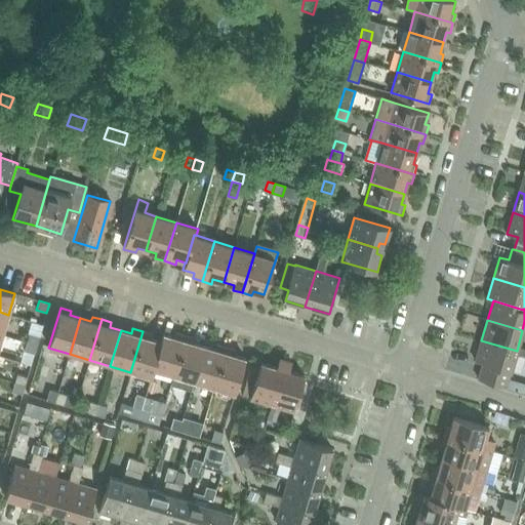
[(153,370),(160,341),(150,339),(152,334),(143,331),(130,372),(151,378),(153,370)]
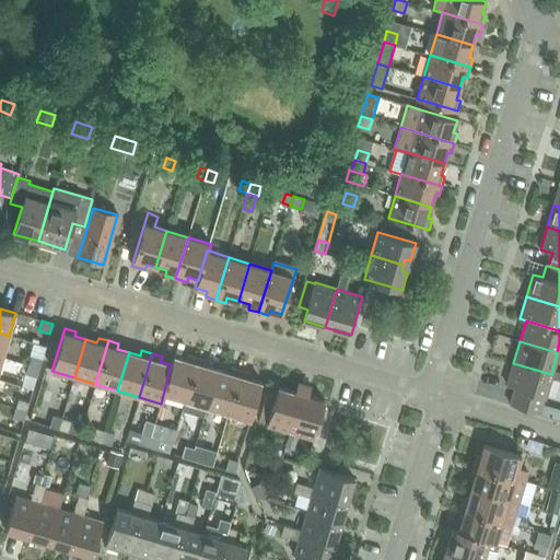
[(27,365),(38,369),(42,359),(30,356),(27,365)]
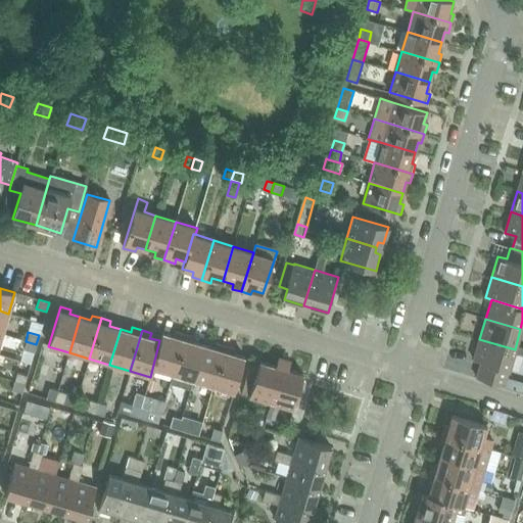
[(172,375),(184,334),(175,332),(174,336),(162,333),(159,340),(152,369),(172,375)]
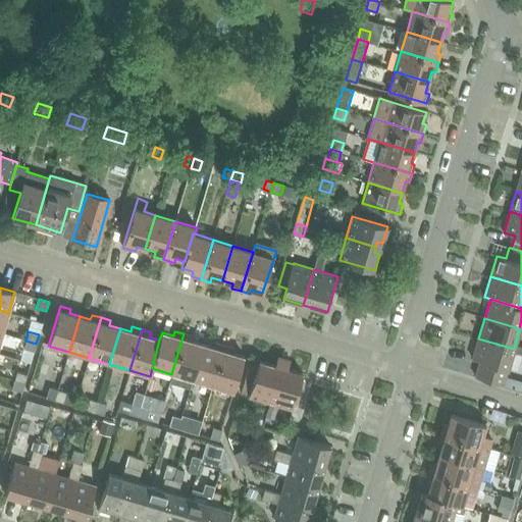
[(192,380),(203,345),(192,342),(194,336),(184,333),(171,374),(192,380)]
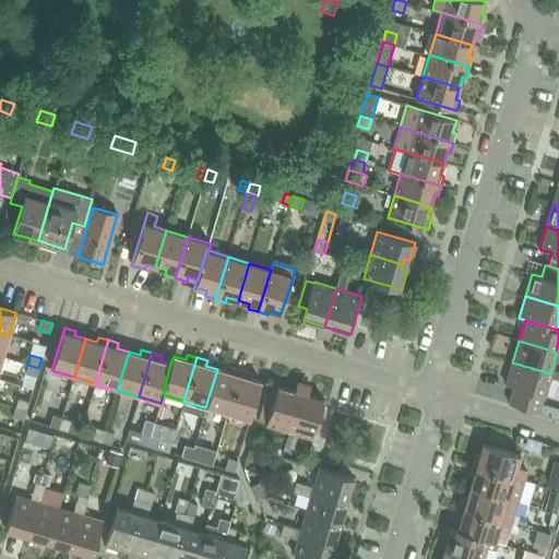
[(512,363),(506,384),(514,387),(509,403),(538,412),(549,377),(558,379),(558,371),(551,369),(550,373),(512,363)]
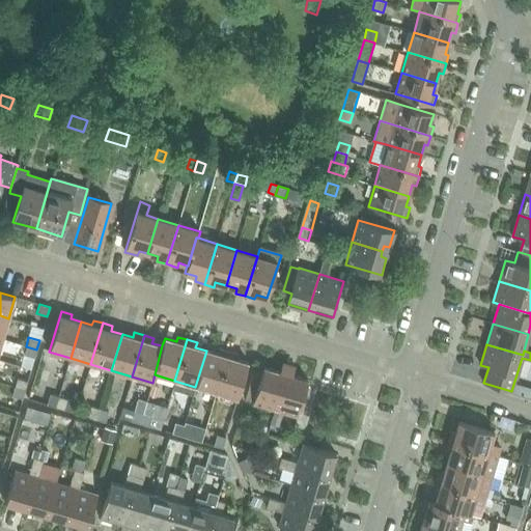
[(34,358),(36,350),(26,346),(24,355),(34,358)]
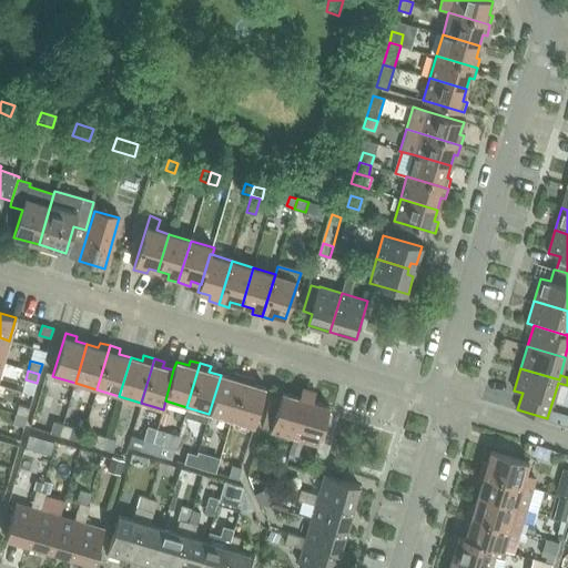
[(231,421),(244,376),(234,373),(232,378),(221,375),(209,414),(231,421)]
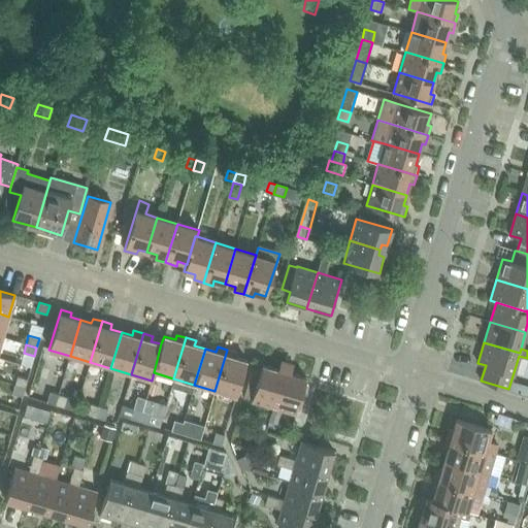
[(227,350),(215,391),(235,397),(246,361),(235,357),(236,353),(227,350)]
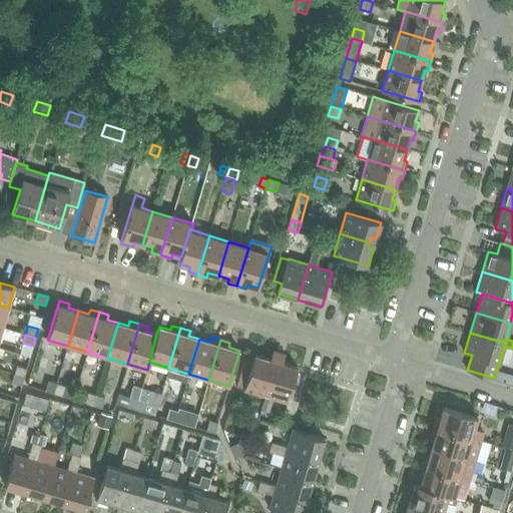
[(266,396),(274,367),(269,365),(271,360),(254,355),(253,359),(245,357),(236,386),(244,388),(244,390),(266,396)]
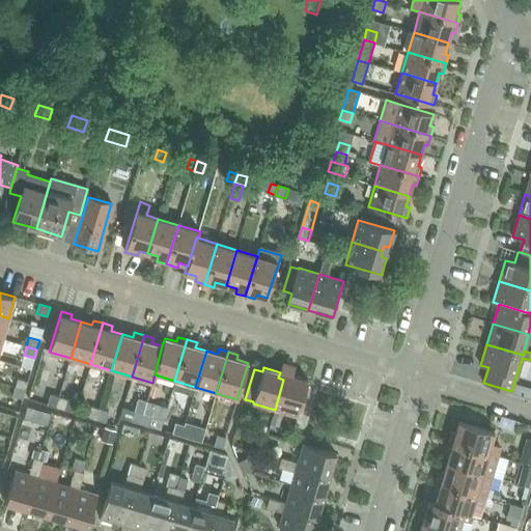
[(283,380),(275,410),(282,412),(297,416),(308,381),(291,375),(289,382),(283,380)]
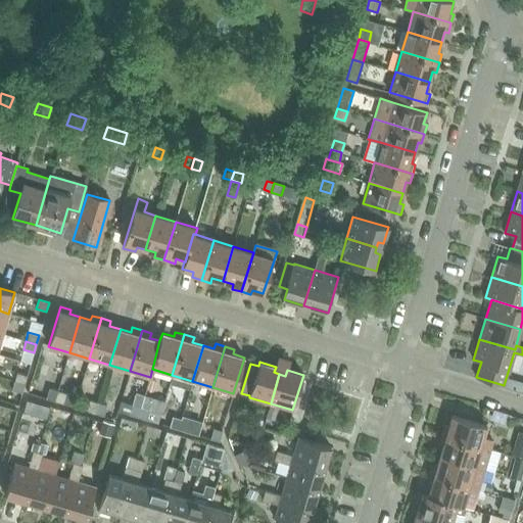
[(13,381),(25,384),(27,376),(16,373),(13,381)]
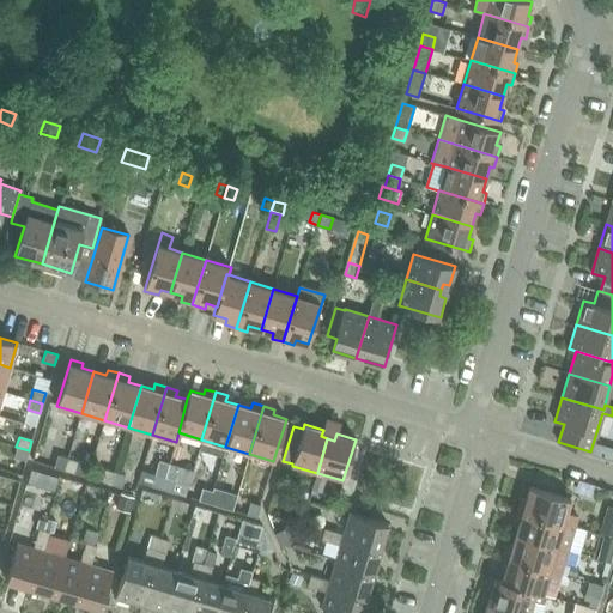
[(25,460),(29,450),(16,447),(13,456),(25,460)]
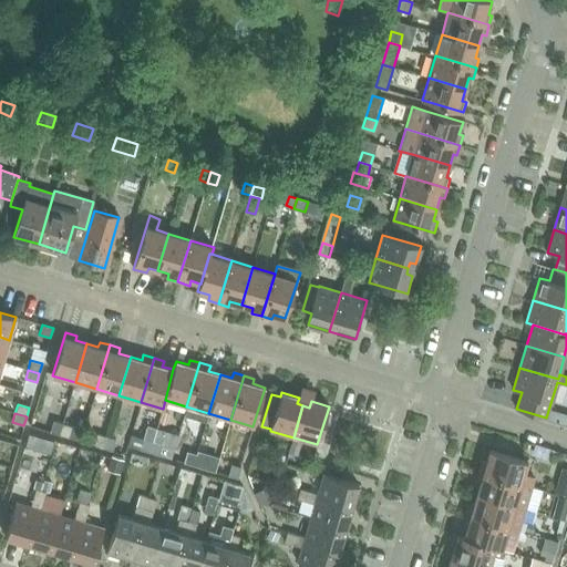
[(60,434),(63,423),(53,421),(50,432),(60,434)]
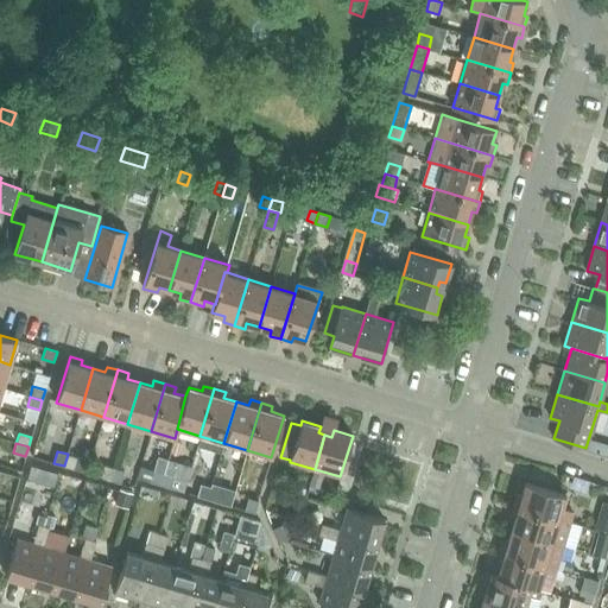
[(68,454),(64,466),(74,469),(76,457),(68,454)]
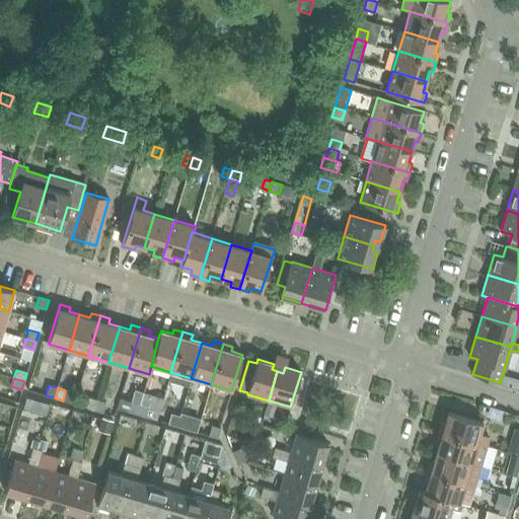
[(94,410),(97,399),(88,396),(85,406),(94,410)]
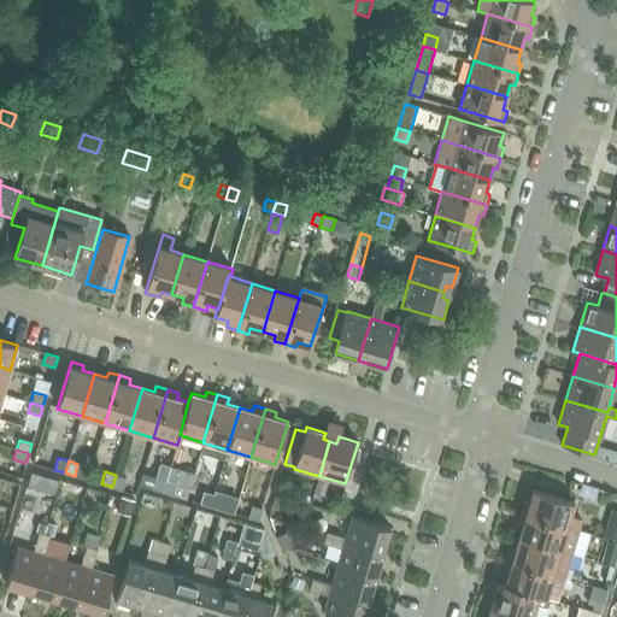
[(30,472),(27,485),(56,493),(59,481),(30,472)]
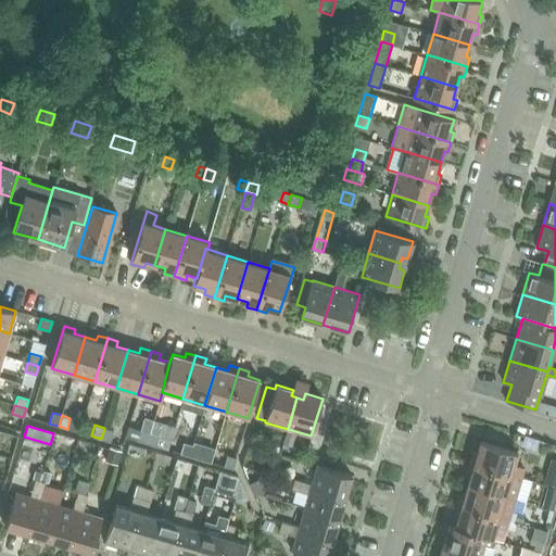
[(104,428),(101,439),(110,442),(113,431),(104,428)]
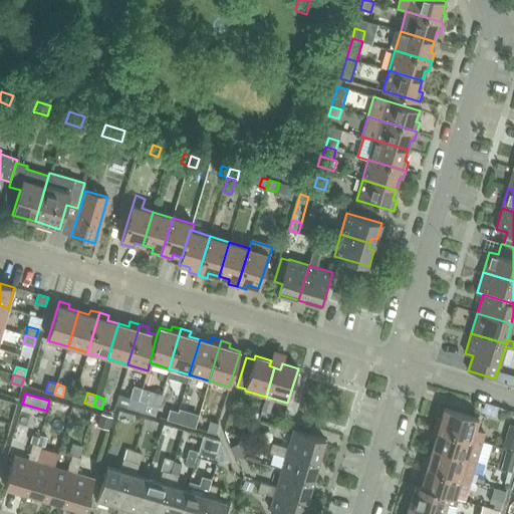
[(266,397),(262,410),(270,412),(273,399),(266,397)]
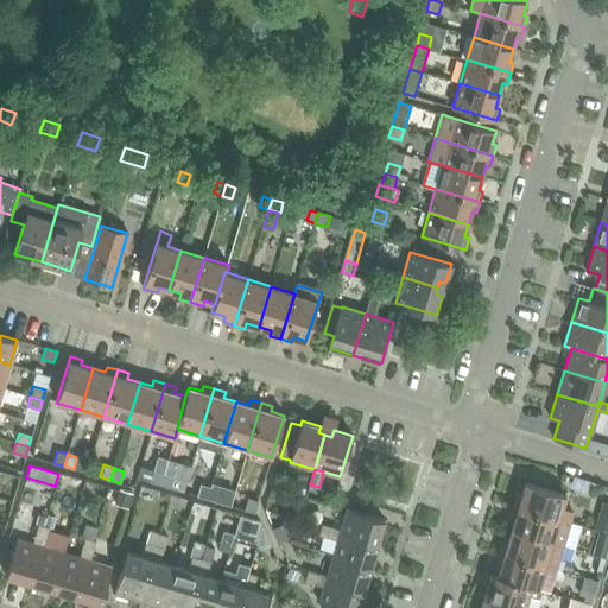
[(160,485),(163,473),(153,470),(150,482),(160,485)]
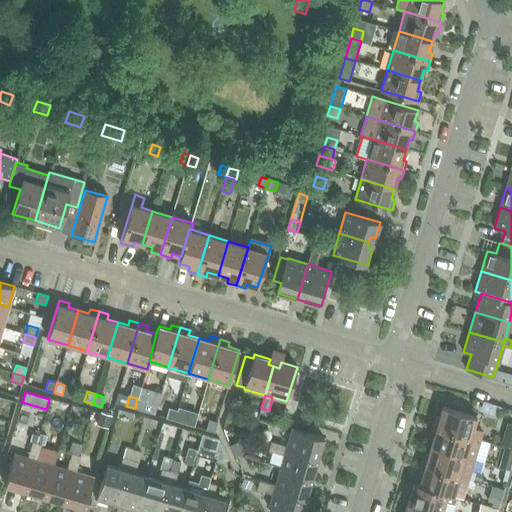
[(137,398),(135,408),(155,415),(158,404),(137,398)]
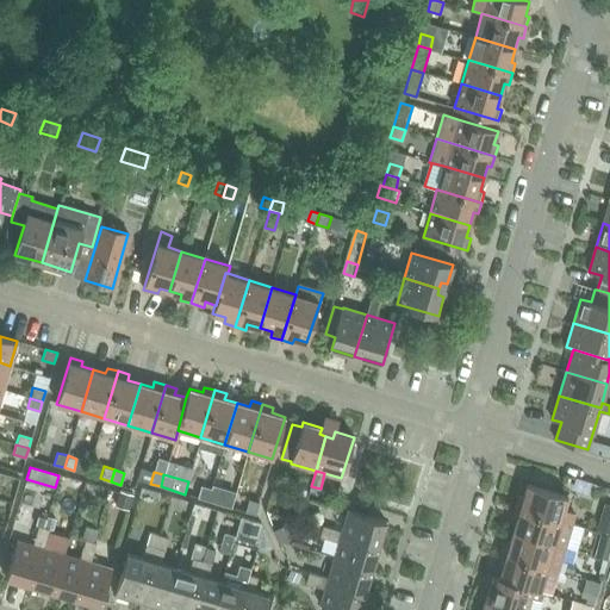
[(518,496),(515,506),(572,524),(576,515),(562,511),(567,497),(527,484),(523,497),(518,496)]
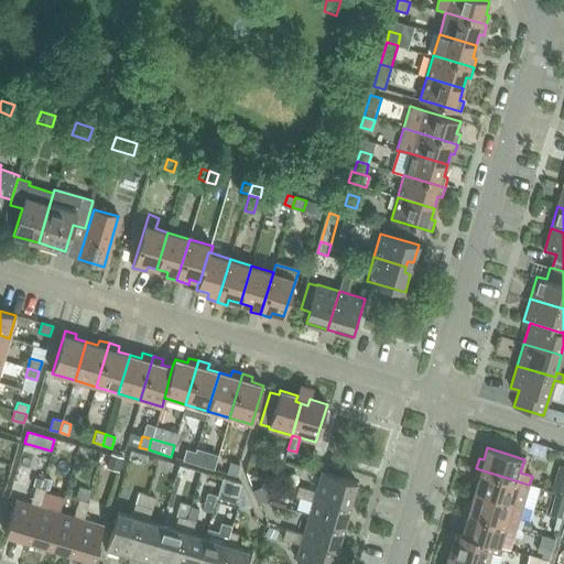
[(192,463),(195,452),(185,448),(183,459),(192,463)]
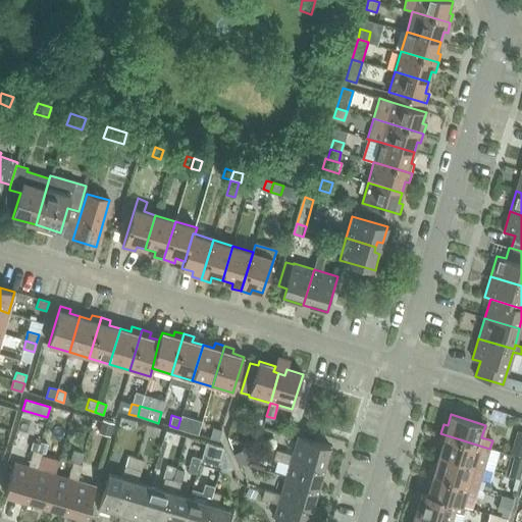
[(180,418),(177,428),(187,431),(189,420),(180,418)]
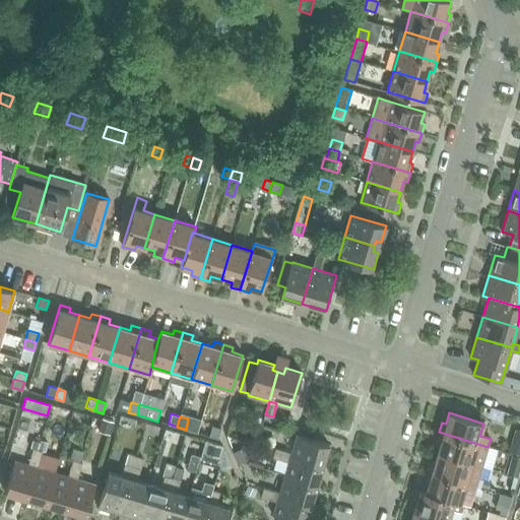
[(102,419),(99,432),(110,435),(113,424),(102,419)]
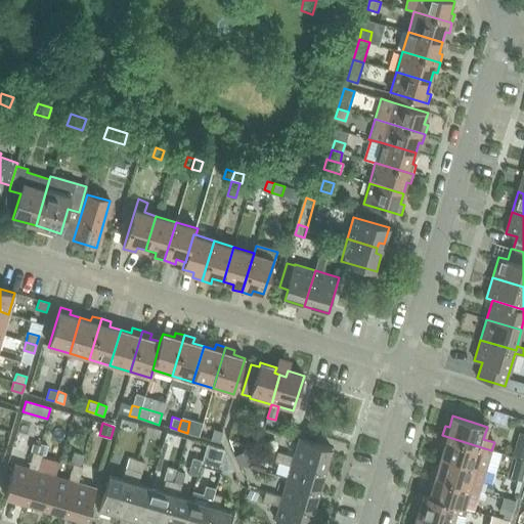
[(219,442),(222,432),(214,429),(210,439),(219,442)]
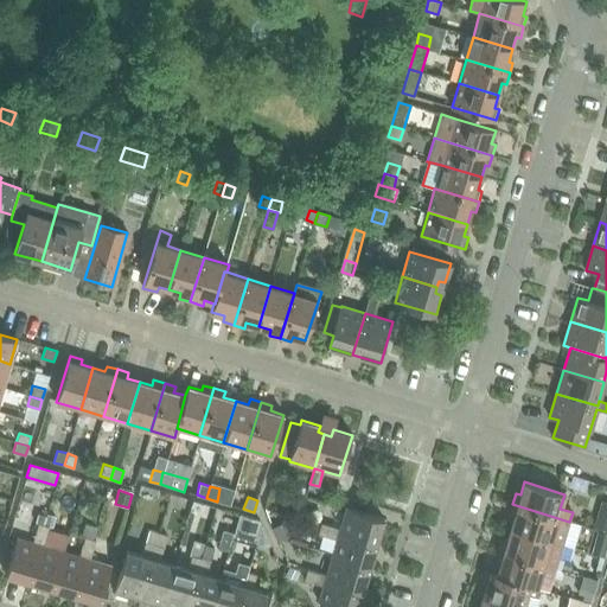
[(606,503),(601,502),(594,526),(606,530),(606,503)]
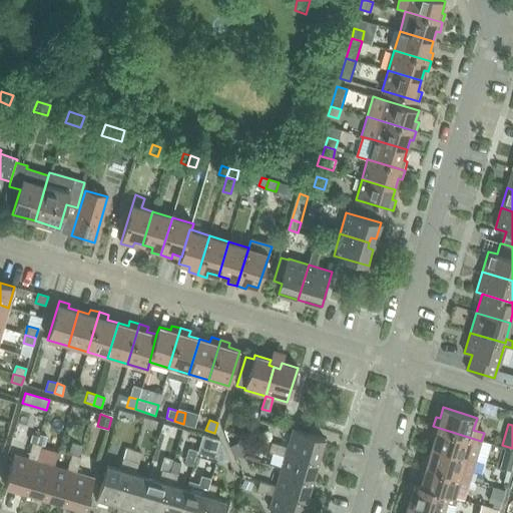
[(433,426),(430,435),(435,437),(432,447),(465,457),(475,460),(481,441),(433,426)]
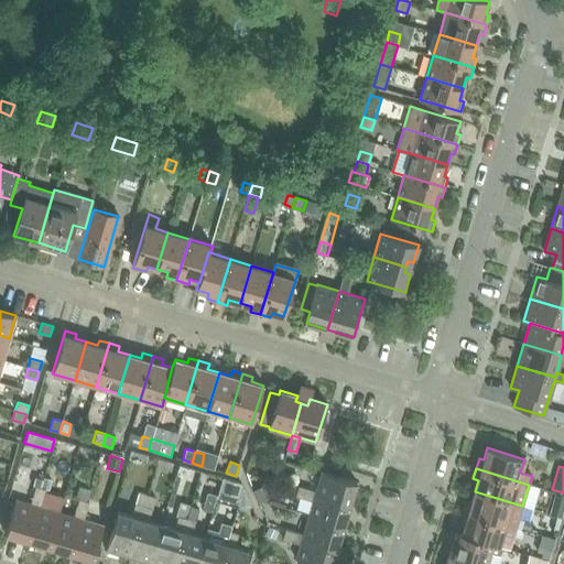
[(296,490),(349,507),(357,481),(322,472),(316,491),(299,486),(296,490)]
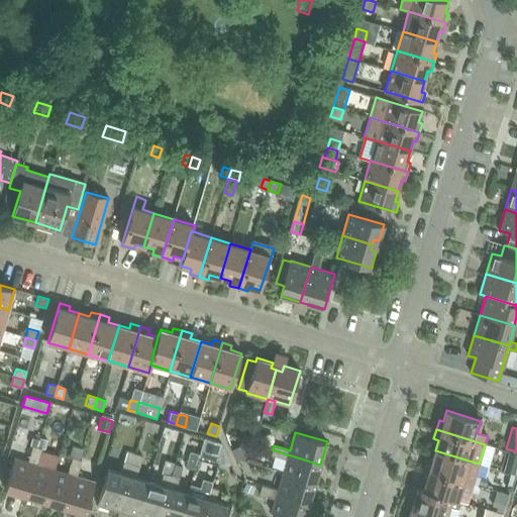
[(32,437),(30,445),(31,445),(36,447),(39,439),(32,437)]
